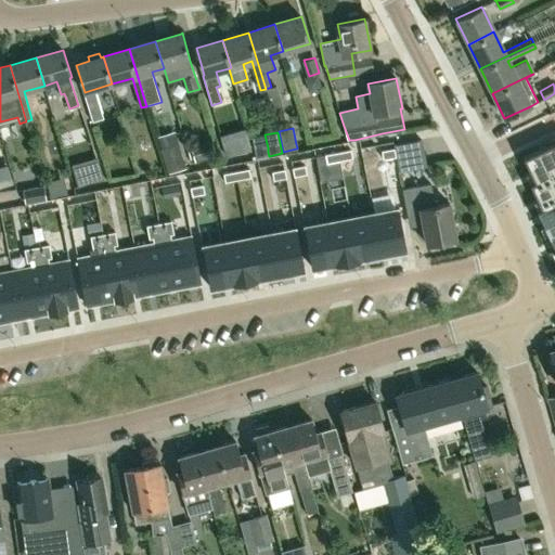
[(399,171),(427,166),(422,139),(394,144),(399,171)]
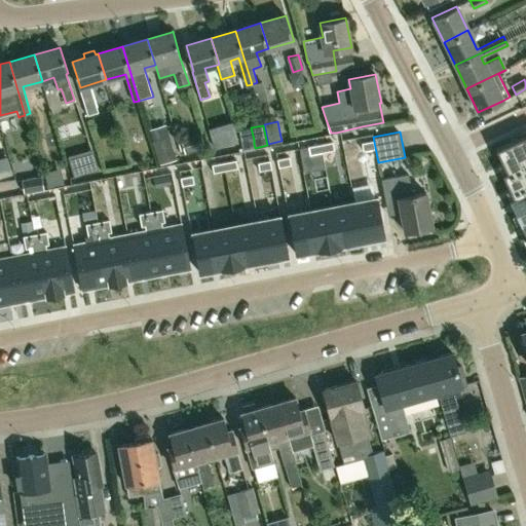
[(185,154),(203,149),(200,134),(180,139),(185,154)]
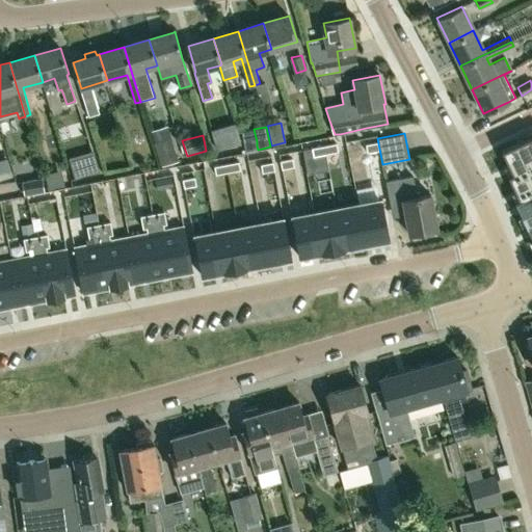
[(178,160),(170,137),(155,141),(162,165),(178,160)]
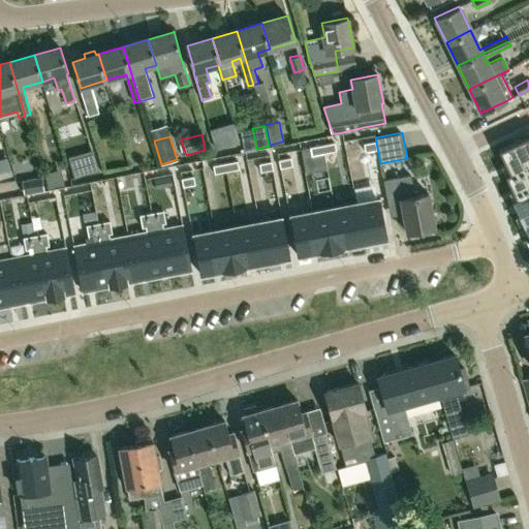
[(376,141),(364,144),(365,151),(377,149),(376,141)]
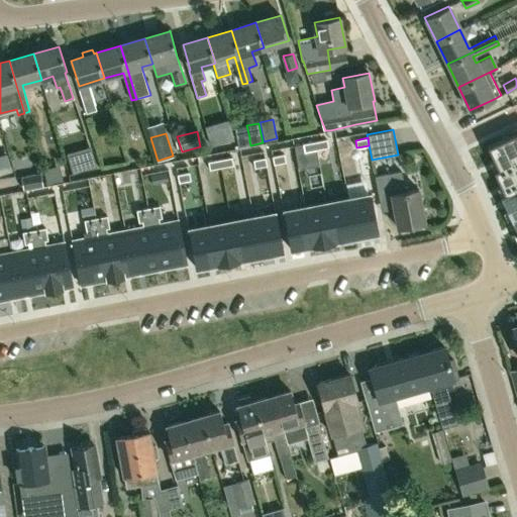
[(326,138),(315,141),(316,148),(328,146),(326,138)]
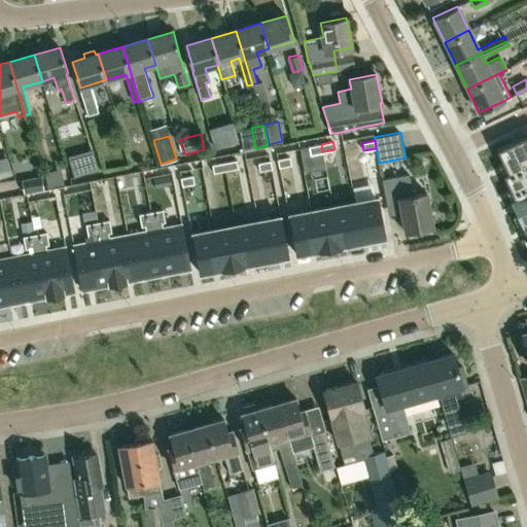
[(321,144),(309,146),(310,154),(322,151),(321,144)]
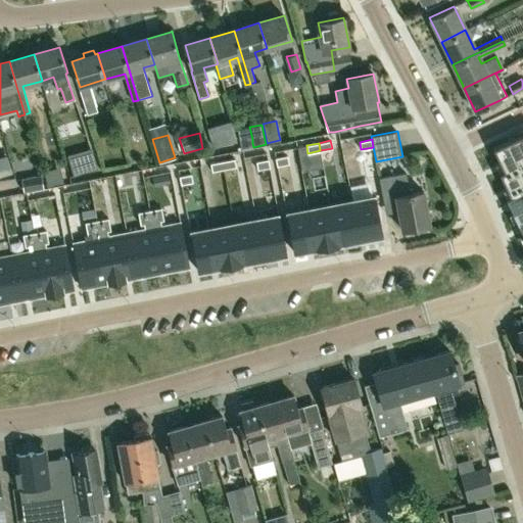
[(101,147),(76,153),(82,177),(107,171),(101,147)]
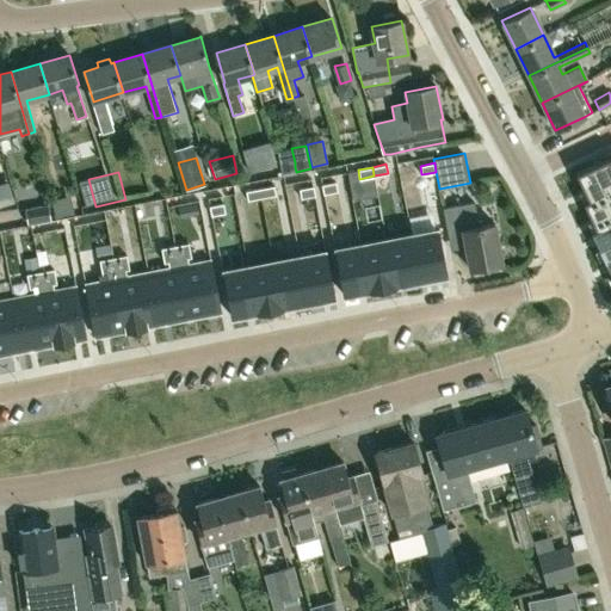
[(338,191),(335,181),(321,184),(323,193),(338,191)]
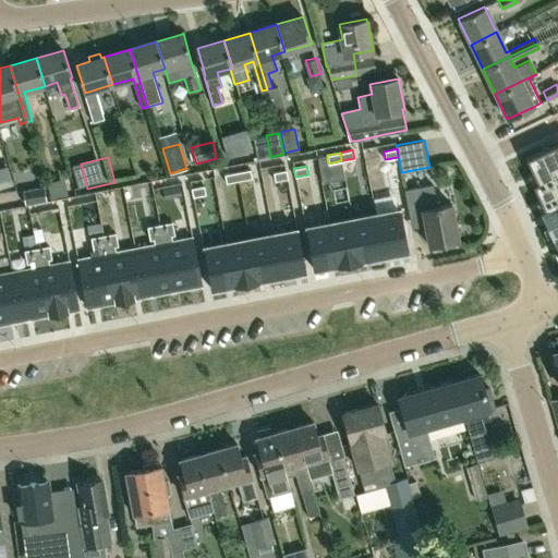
[(250,169),(237,172),(239,181),(252,178),(250,169)]
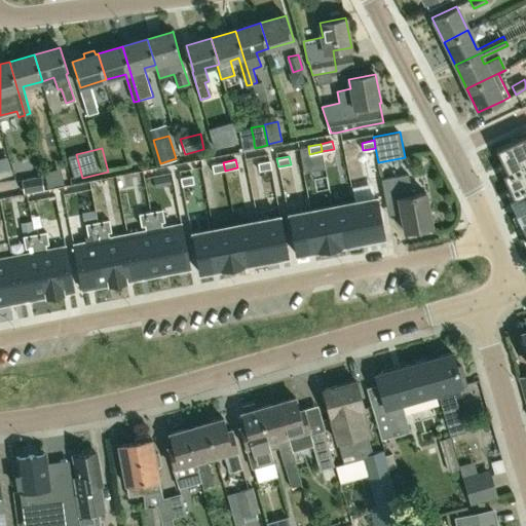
[(0,179),(12,176),(8,160),(0,162),(0,179)]
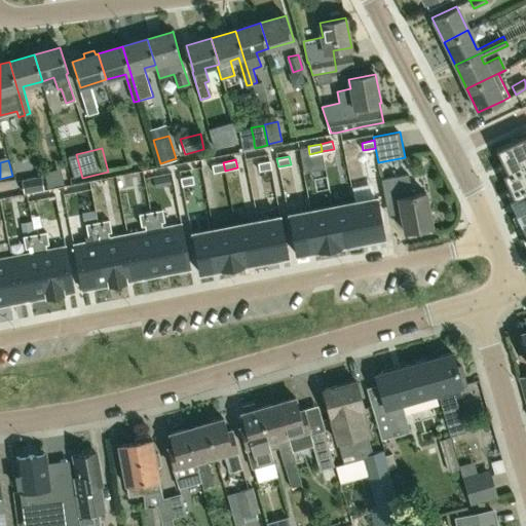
[(269,160),(257,162),(259,171),(271,168),(269,160)]
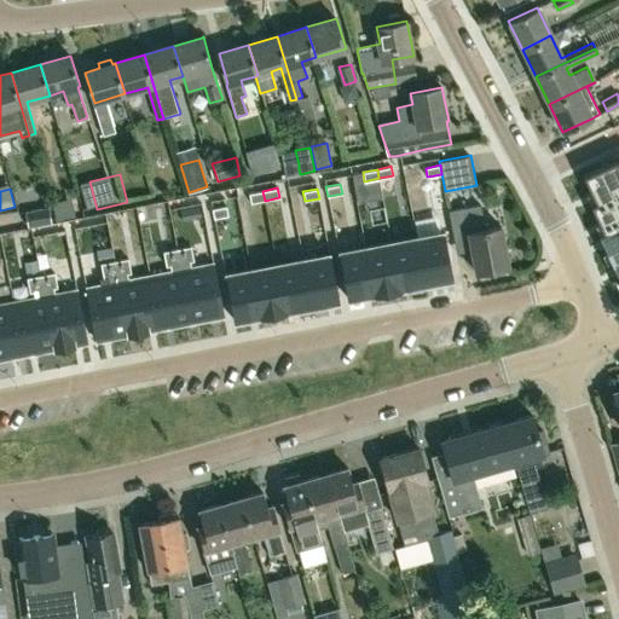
[(262,191),(249,194),(250,203),(265,201),(262,191)]
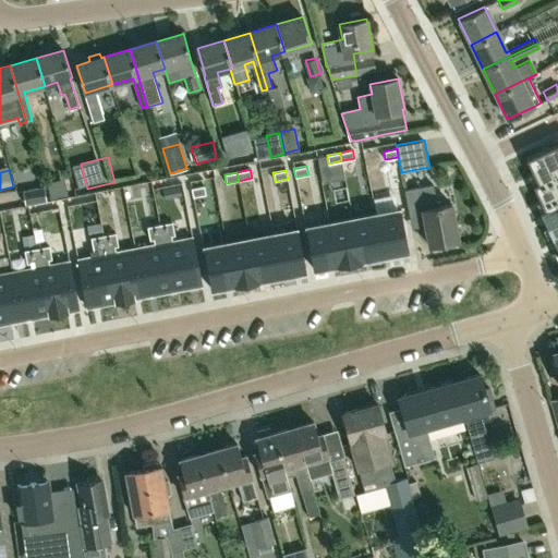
[(65,196),(62,181),(47,184),(50,199),(65,196)]
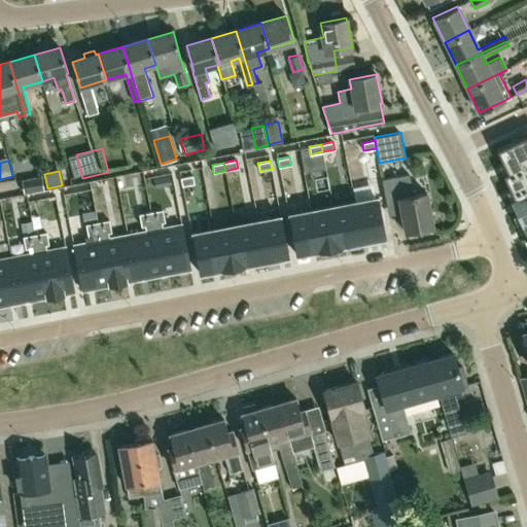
[(526,173),(516,178),(526,207),(526,173)]
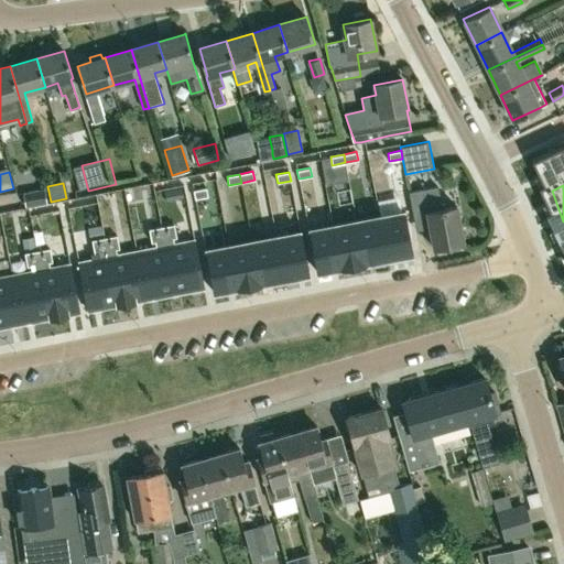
[(182,187),(163,191),(165,202),(184,197),(182,187)]
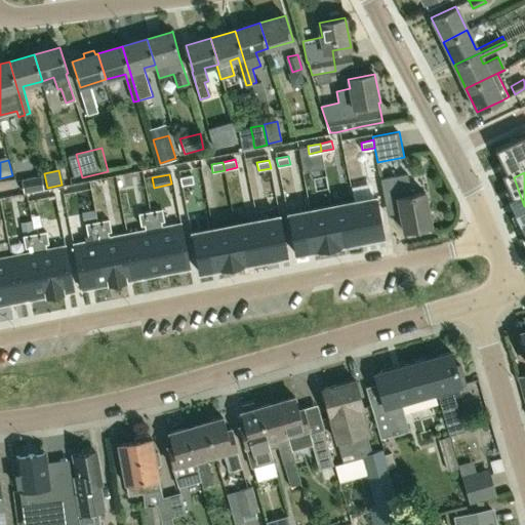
[(194,174),(182,176),(183,185),(195,183),(194,174)]
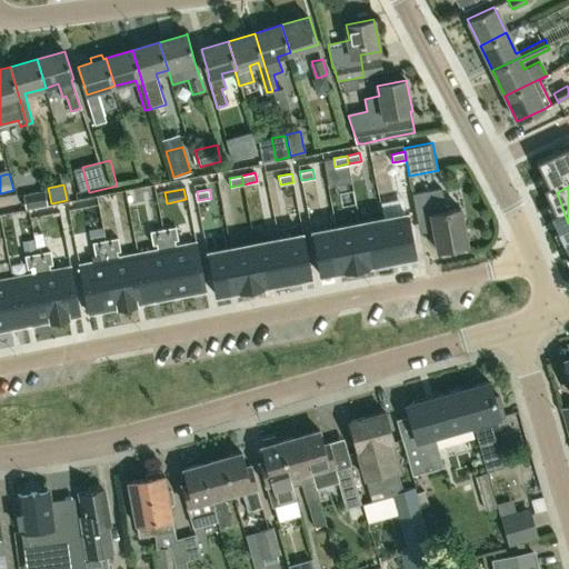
[(418,226),(431,222),(437,251),(438,251),(439,252),(441,255),(453,252),(456,249),(456,248),(467,246),(460,208),(446,211),(441,189),(412,195),(418,226)]
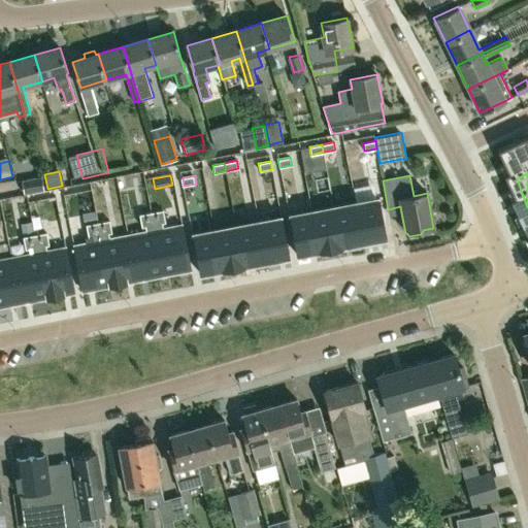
[(24,194),(43,190),(41,176),(21,179),(24,194)]
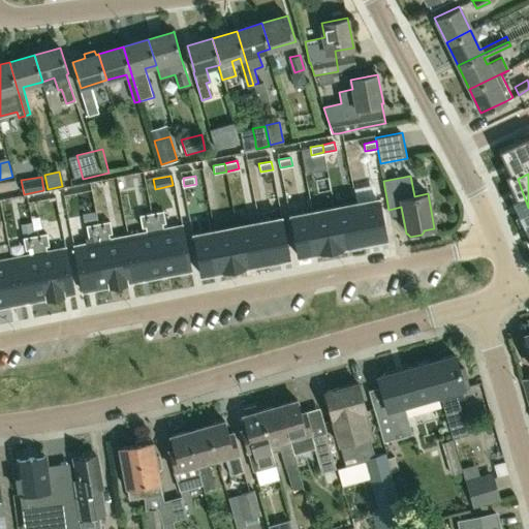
[(379,198),(355,203),(364,242),(386,237),(379,198)]
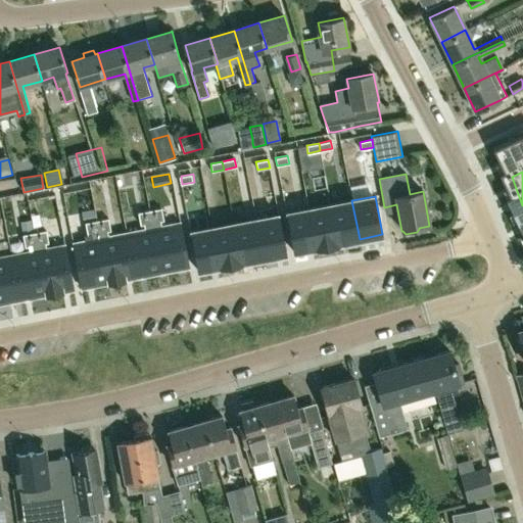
[(351,200),(330,204),(338,244),(339,244),(338,243),(360,239),(351,200)]
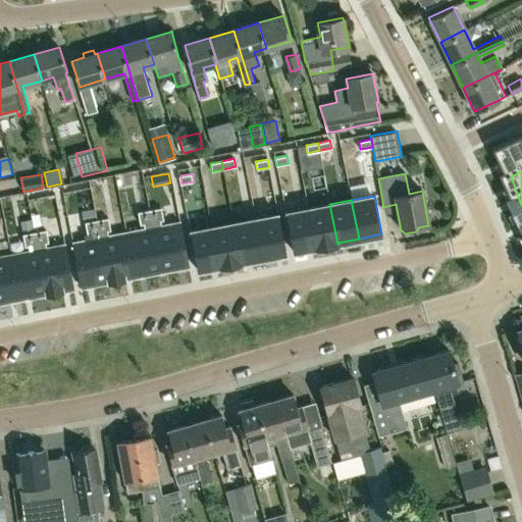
[(329,204),(308,208),(315,248),(337,244),(329,204)]
